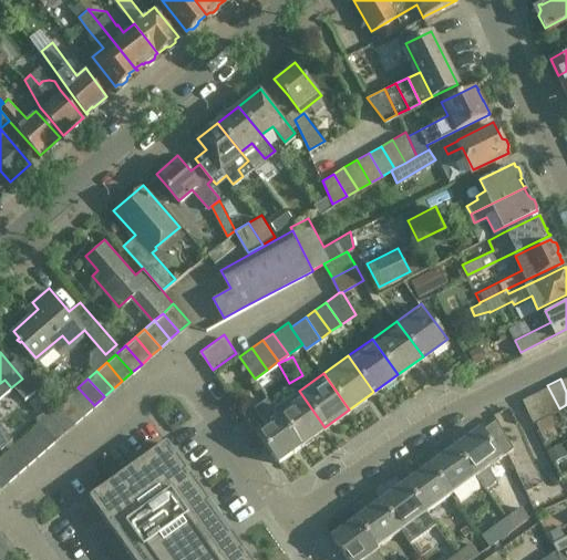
[(547,385),(536,391),(547,414),(559,408),(547,385)]
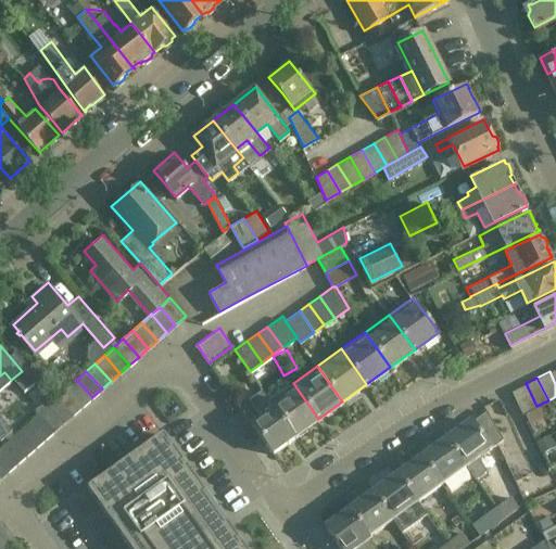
[(76,380),(67,387),(83,405),(92,397),(76,380)]
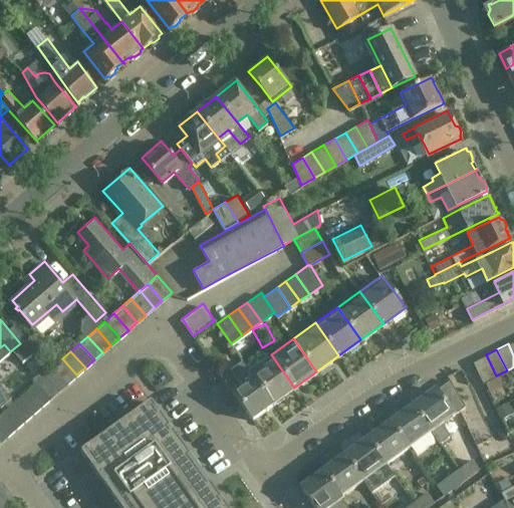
[(271,354),(250,370),(273,403),(294,388),(271,354)]
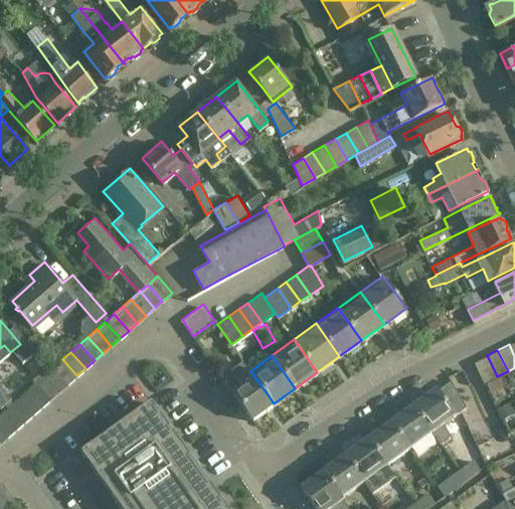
[(497,376),(487,355),(474,361),(485,382),(497,376)]
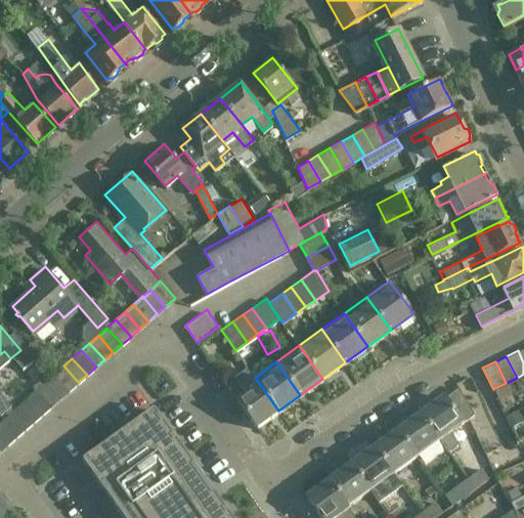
[(63,365),(54,374),(70,390),(78,382),(63,365)]
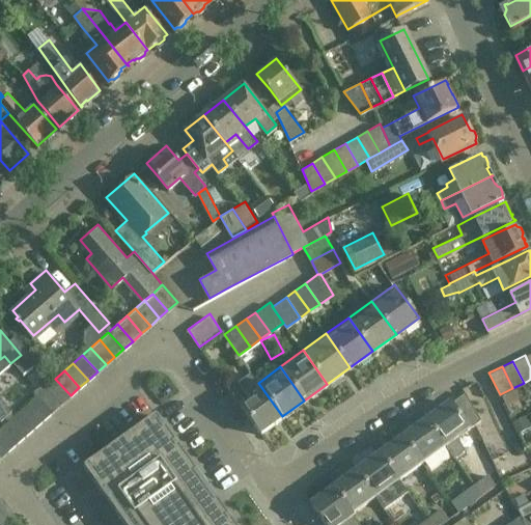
[(282,416),(258,383),(250,371),(238,380),(250,396),(241,404),(260,432),(282,416)]
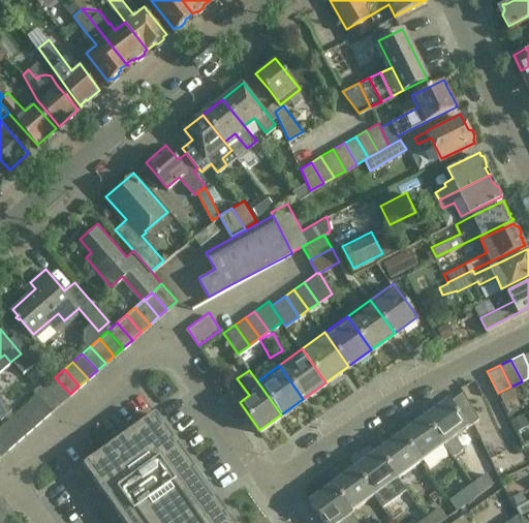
[(55,377),(47,385),(61,401),(70,394),(55,377)]
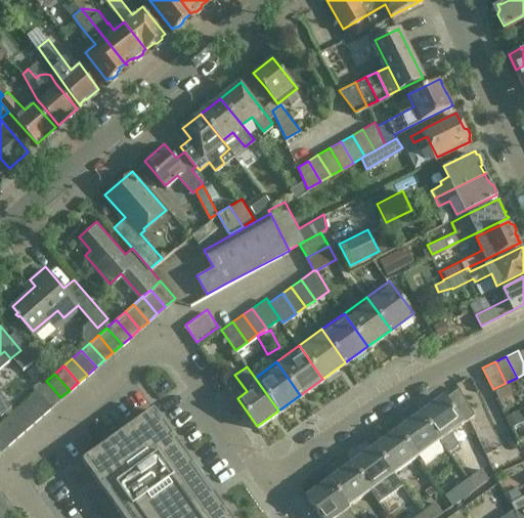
[(46,381),(37,389),(51,405),(60,397),(46,381)]
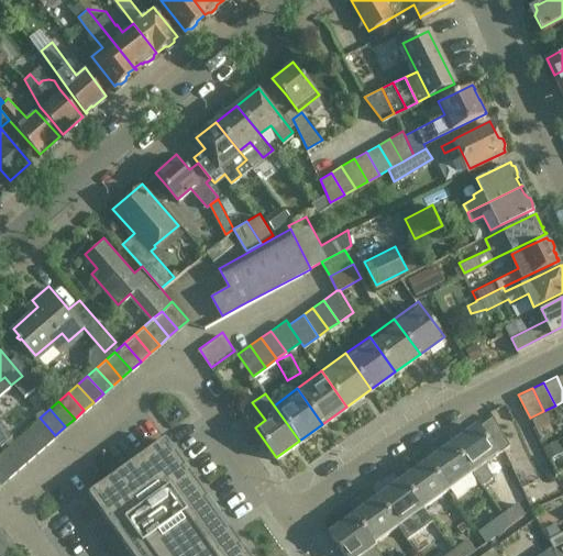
[(477,423),(451,442),(473,470),(482,484),(494,475),(485,462),(498,452),(512,442),(493,414),(478,425),(477,423)]
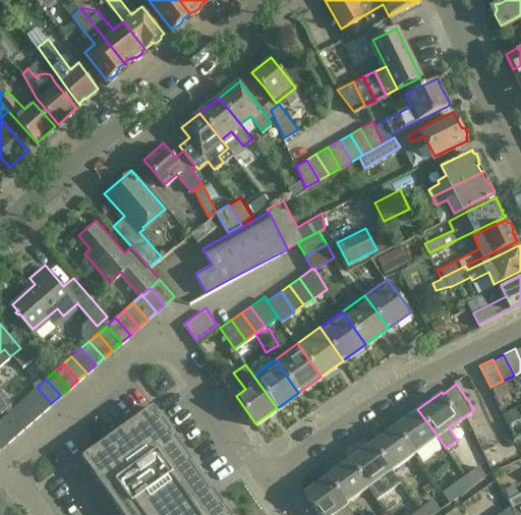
[(37,387),(29,394),(43,410),(51,403),(37,387)]
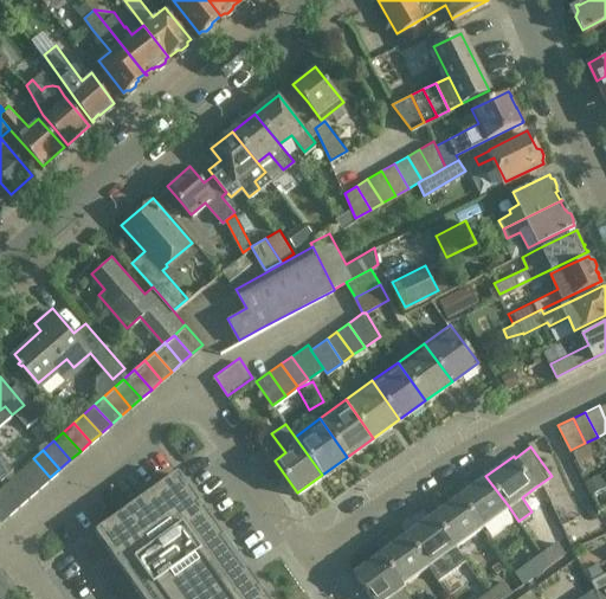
[(0,477),(1,478),(13,468),(0,452),(0,477)]
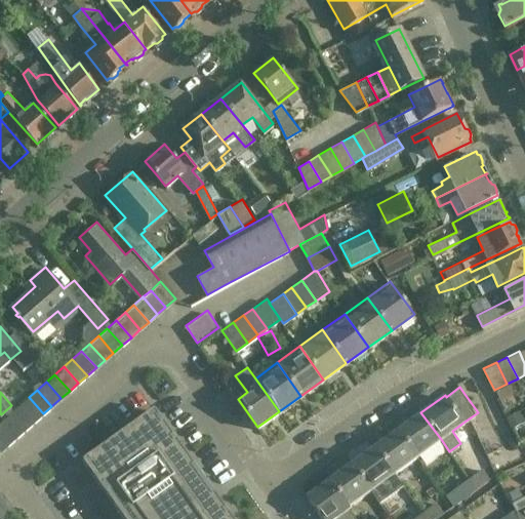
[(29,397),(19,405),(34,422),(43,413),(29,397)]
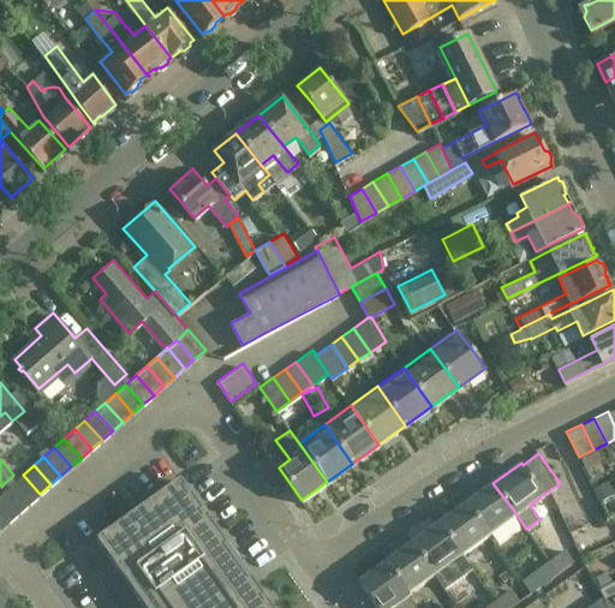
[(96,538),(145,607),(274,607),(181,478),(96,538)]
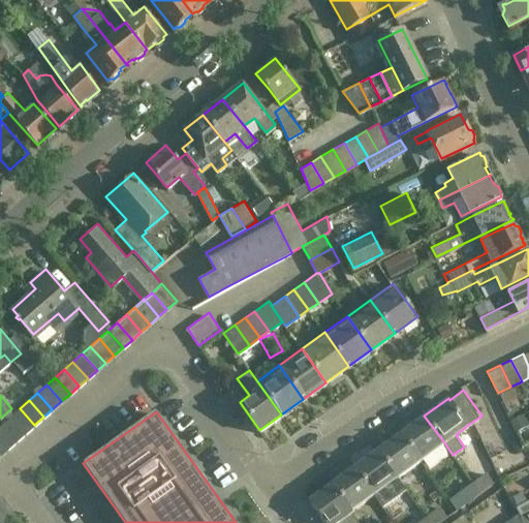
[(424,416),(400,433),(421,460),(444,442),(424,416)]
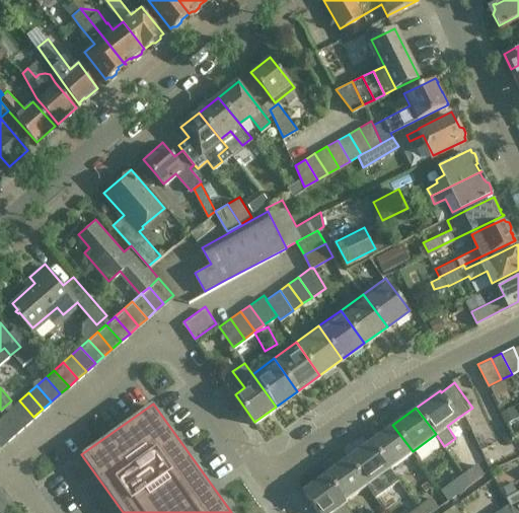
[(392,425),(370,441),(389,468),(413,451),(392,425)]
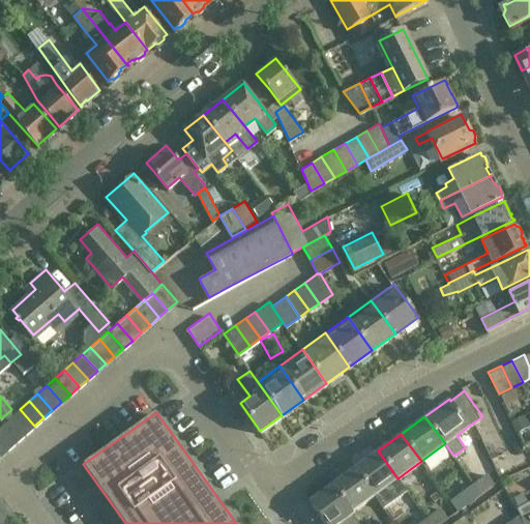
[(0,437),(0,455),(9,447),(0,437)]
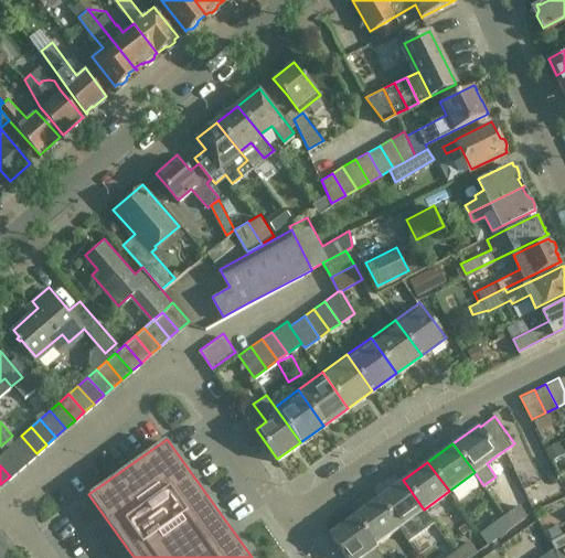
[(403,480),(377,497),(400,527),(424,510),(403,480)]
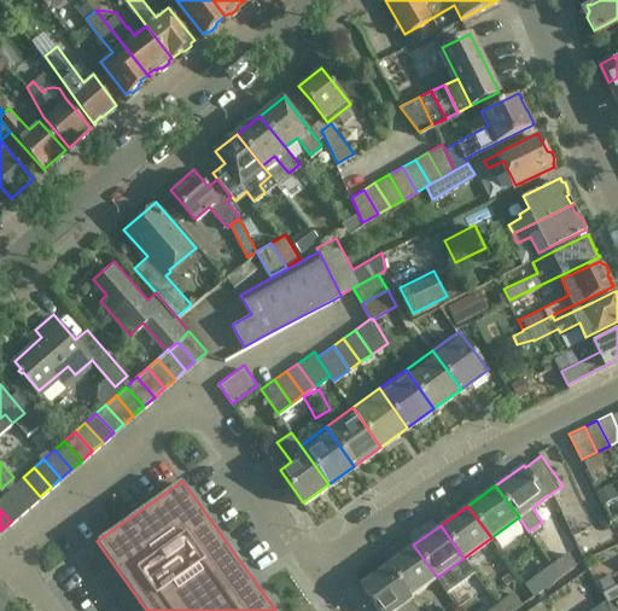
[(551,563),(559,575),(584,557),(578,542),(551,563)]
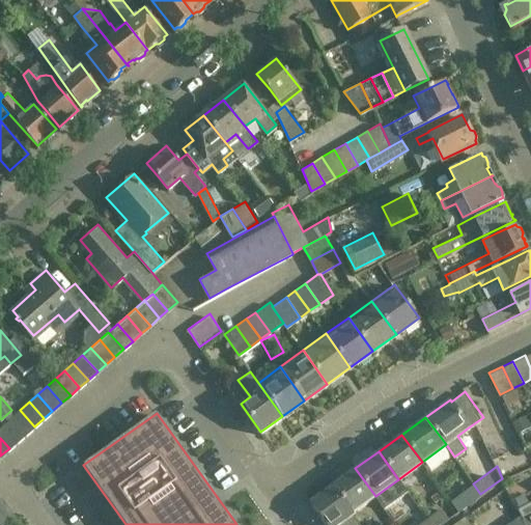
[(355,468),(332,485),(353,514),(375,496),(355,468)]
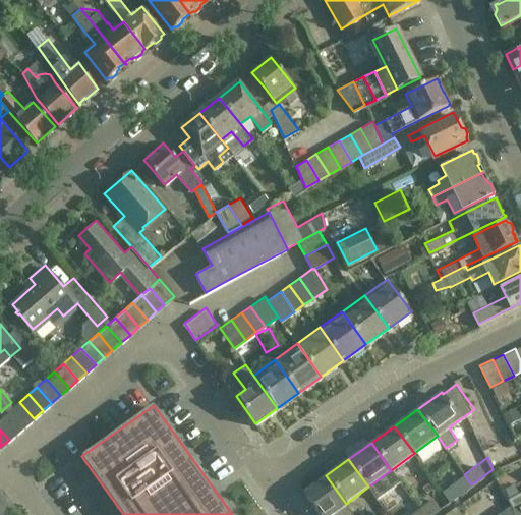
[(471,484),(464,474),(451,484),(458,495),(471,484)]
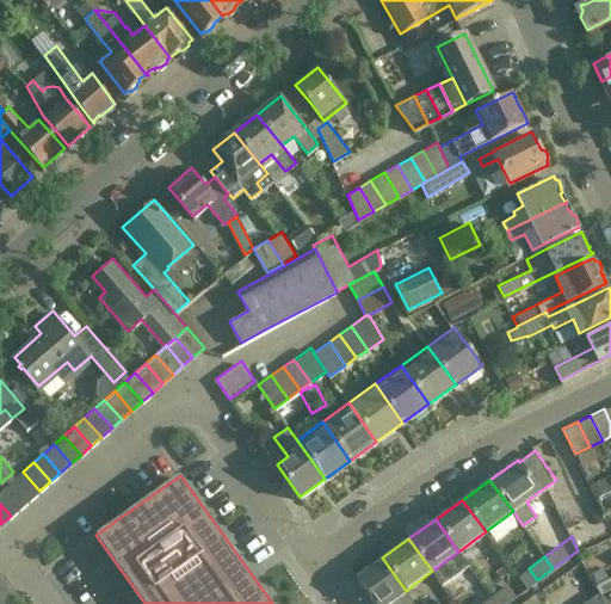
[(415,603),(406,591),(382,558),(381,559),(382,560),(359,575),(358,575),(357,577),(377,603),(415,603)]
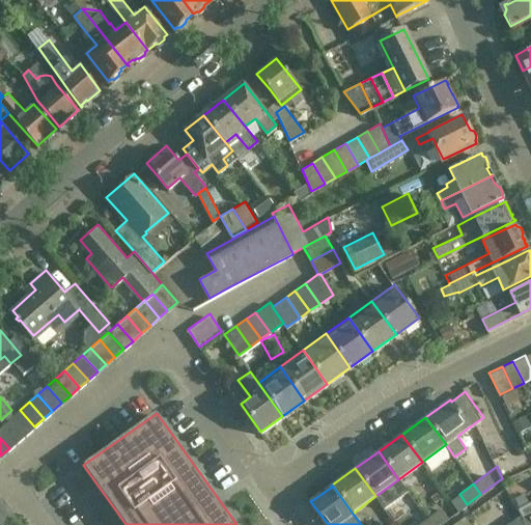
[(518,506),(523,517),(530,512),(530,499),(529,500),(523,490),(510,496),(518,507),(518,506)]
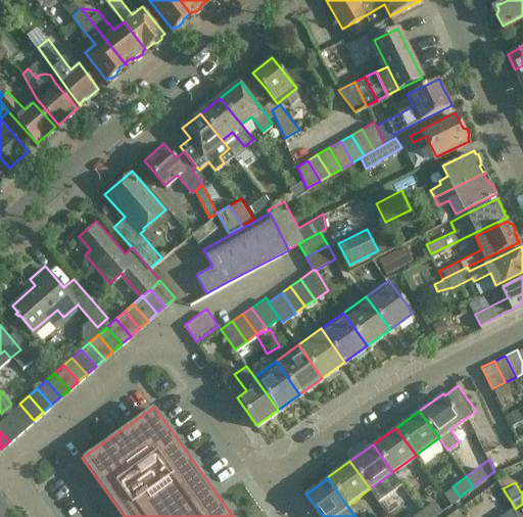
[(2,489),(0,490),(0,516),(14,507),(2,489)]
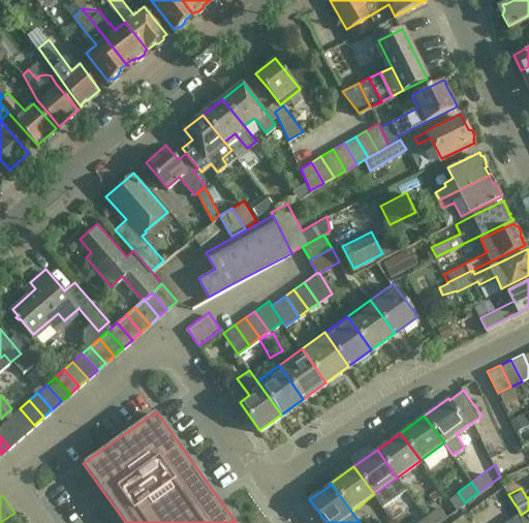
[(439,505),(426,516),(431,522),(436,522),(446,516),(439,505)]
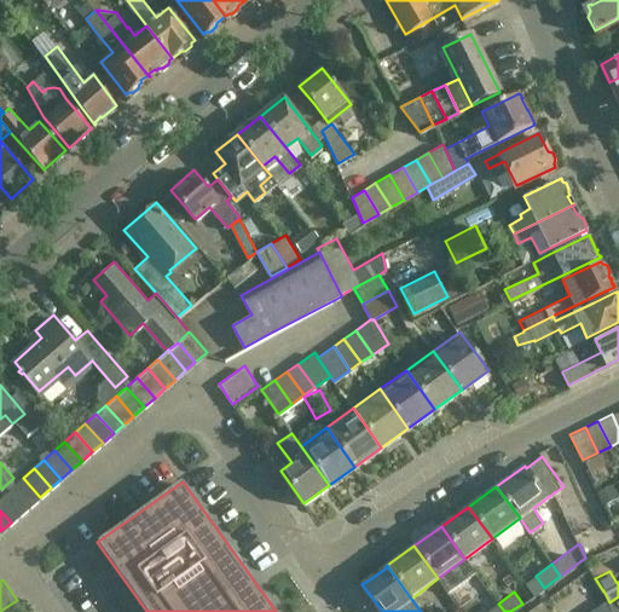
[(525,611),(548,611),(549,610),(543,600),(525,611)]
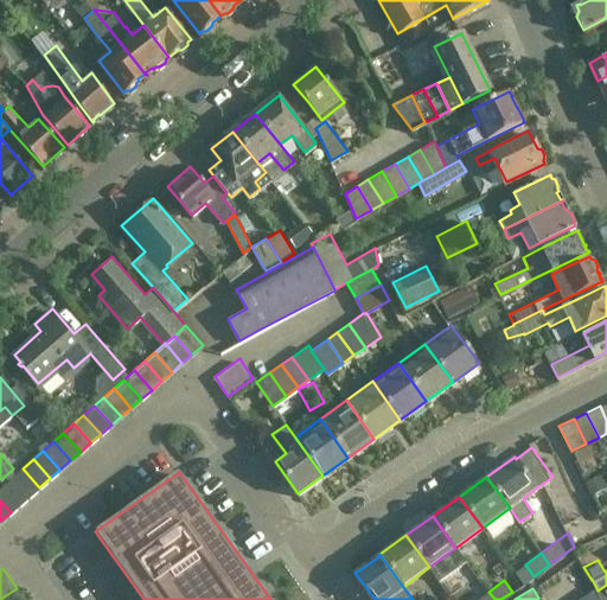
[(600,599),(593,588),(575,599),(600,599)]
